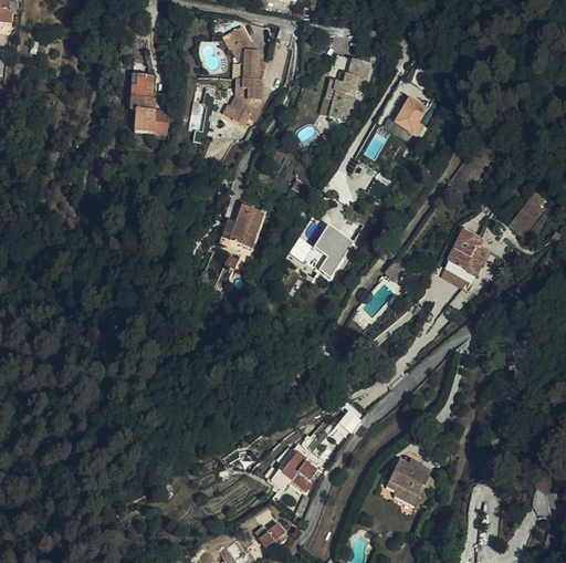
[(0,0),(0,21),(10,23),(11,10),(7,10),(7,2),(7,0),(0,0)]
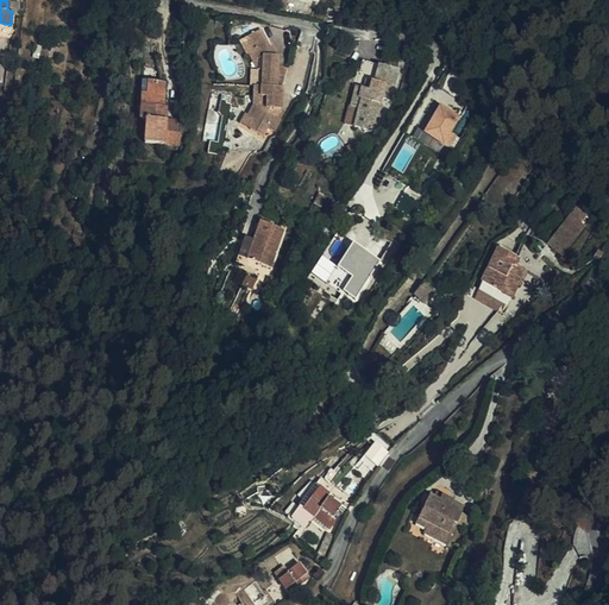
[(261,29),(244,37),(256,58),(258,58),(258,67),(263,68),(262,83),(253,83),(253,102),(248,114),(255,118),(250,127),(263,133),(268,125),(274,128),(281,117),(276,113),(281,106),(281,84),(286,69),(276,65),(276,62),(277,54),(274,54),(261,29)]
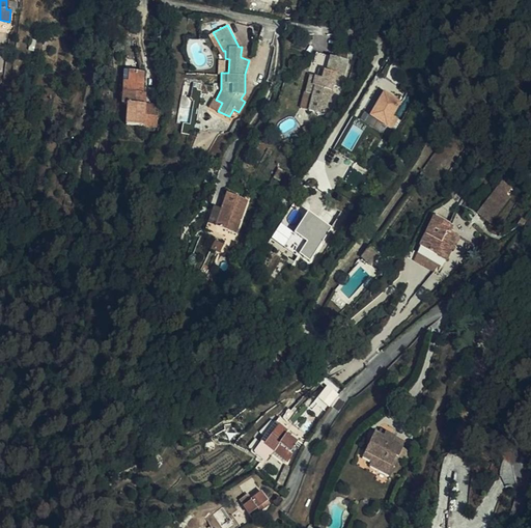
[(223,51),(213,32),(208,35),(215,47),(216,46),(223,59),(225,58),(225,51),(223,51)]
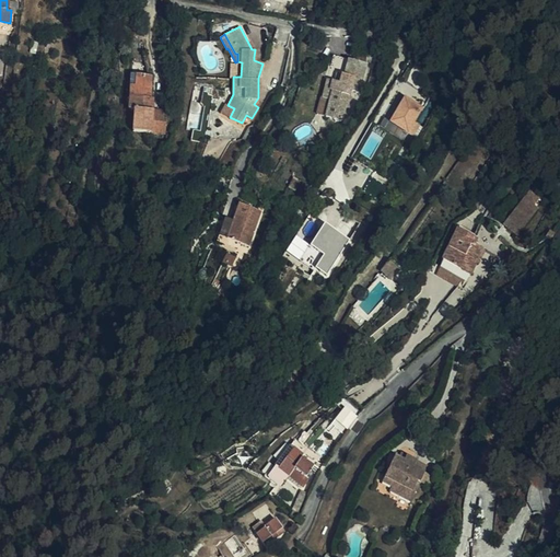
[(170,48),(170,39),(156,38),(156,47),(170,48)]
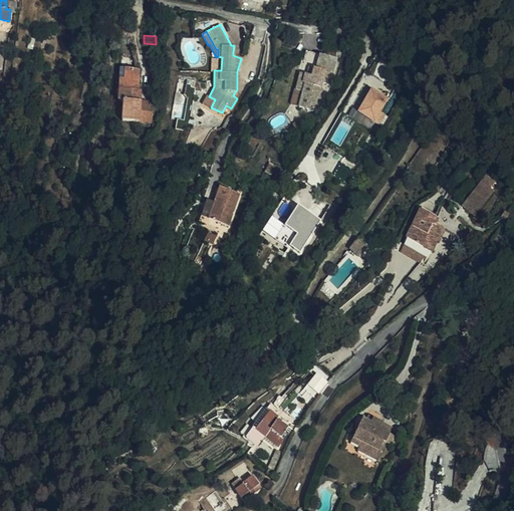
[(318,57),(320,52),(306,49),(304,54),(318,57)]
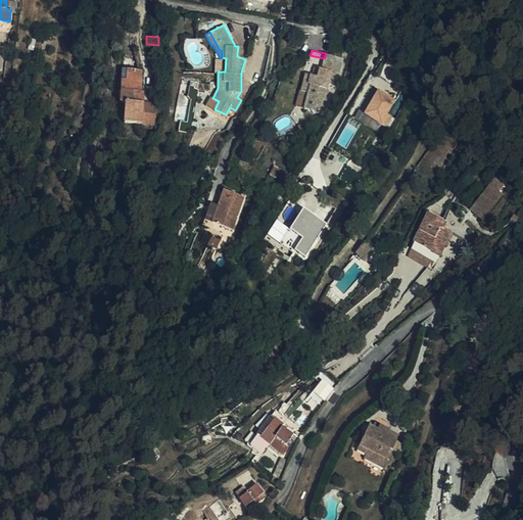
[(324,87),(325,87),(326,82),(335,84),(342,57),(326,53),(324,58),(310,55),(301,90),(307,92),(303,106),(318,110),(324,87)]
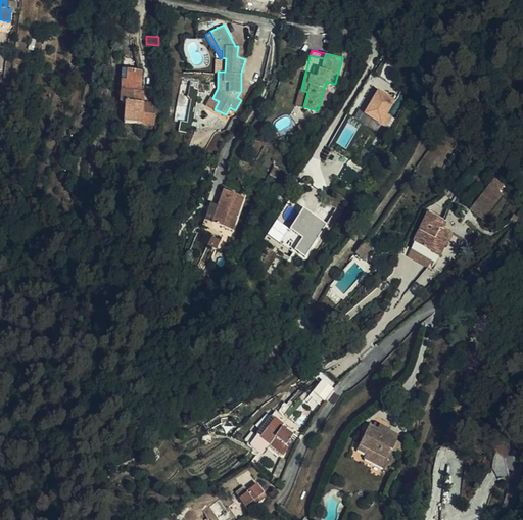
[(120,99),(120,100),(125,100),(124,121),(154,122),(155,101),(142,101),(143,96),(139,96),(139,90),(141,68),(126,68),(125,89),(121,88),(120,99)]
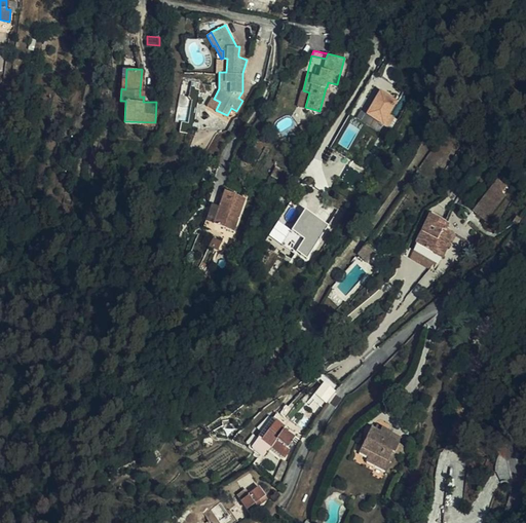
[(391,112),(399,98),(380,88),(367,113),(390,125),(397,115),(391,112)]
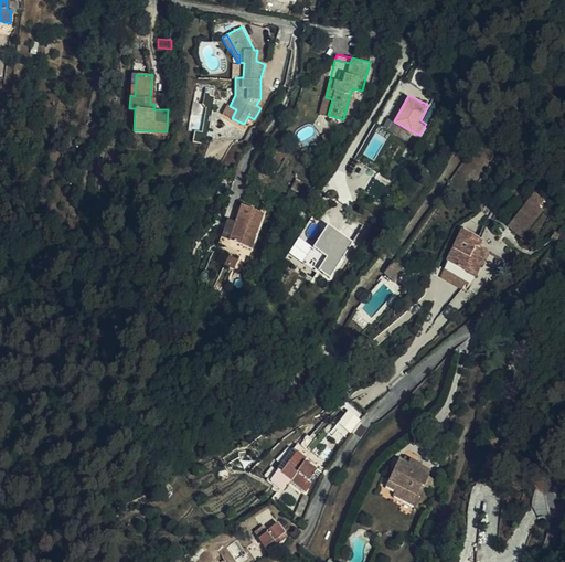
[(332,99),(326,97),(321,114),(328,115),(332,99)]
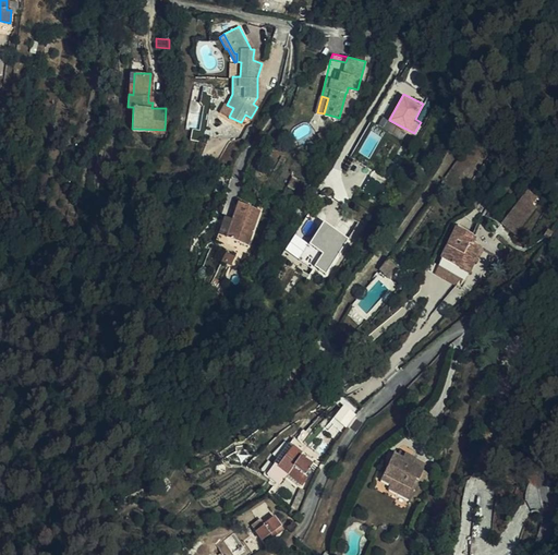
[(233,108),(227,105),(223,104),(219,111),(229,117),(233,108)]
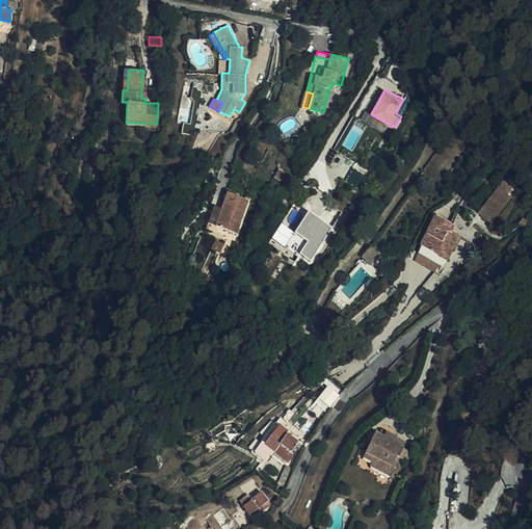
[(315,128),(312,124),(303,127),(307,132),(315,128)]
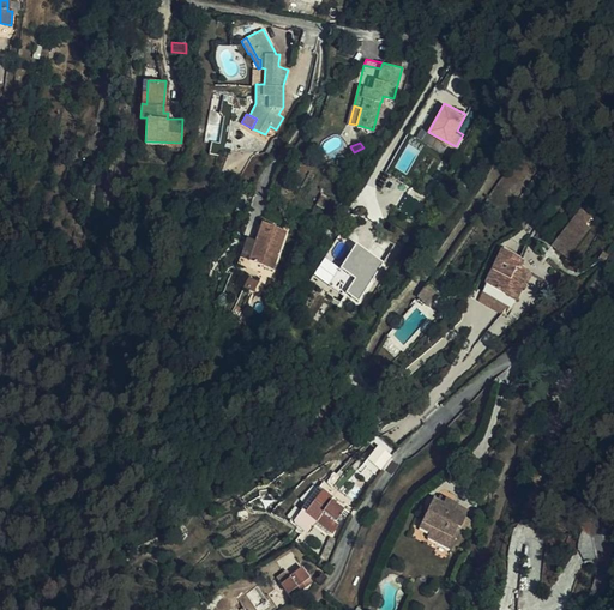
[(315,201),(315,203),(321,192),(311,186),(305,197),(315,201)]
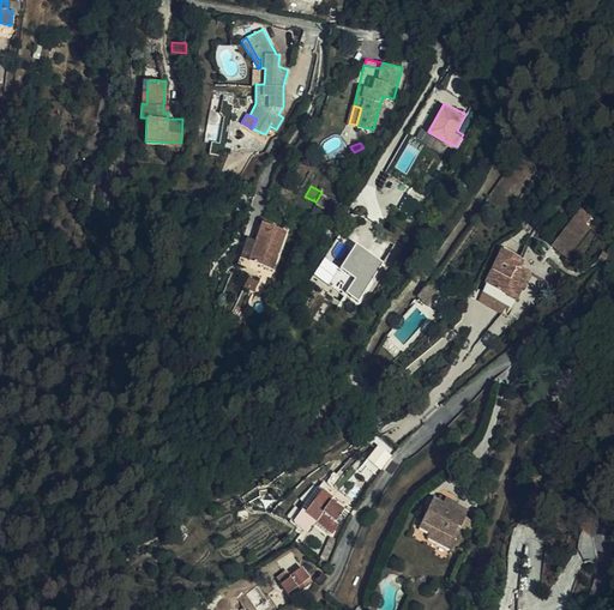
[(321,192),(315,203),(324,206),(330,197),(321,192)]
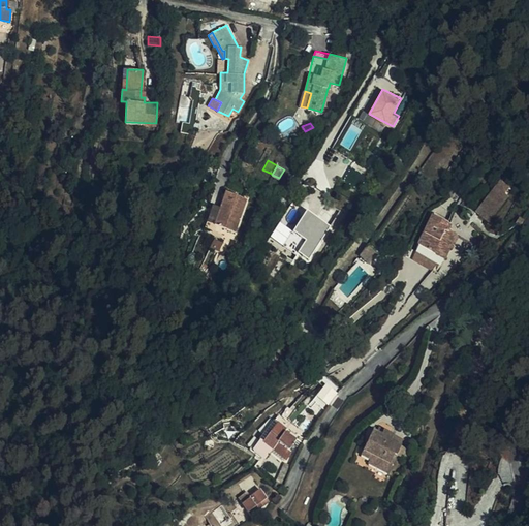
[(502,181),(477,212),(478,212),(488,221),(508,194),(504,192),(509,186),(502,181)]
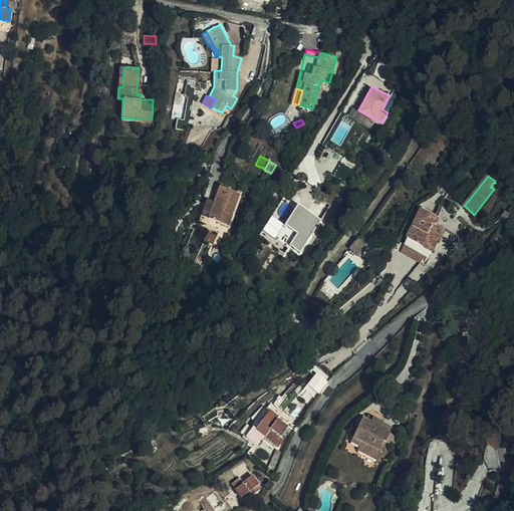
[(223,204),(217,220),(228,224),(239,192),(219,185),(213,200),(223,204)]
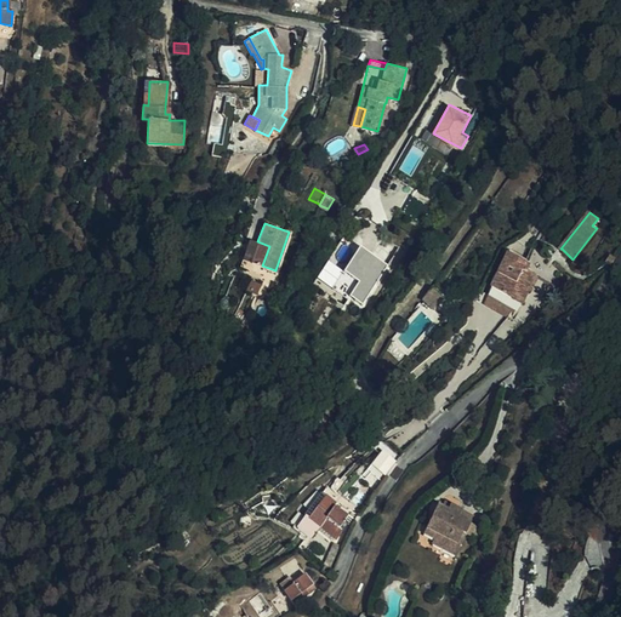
[(357,247),(358,241),(342,236),(340,244),(357,247)]
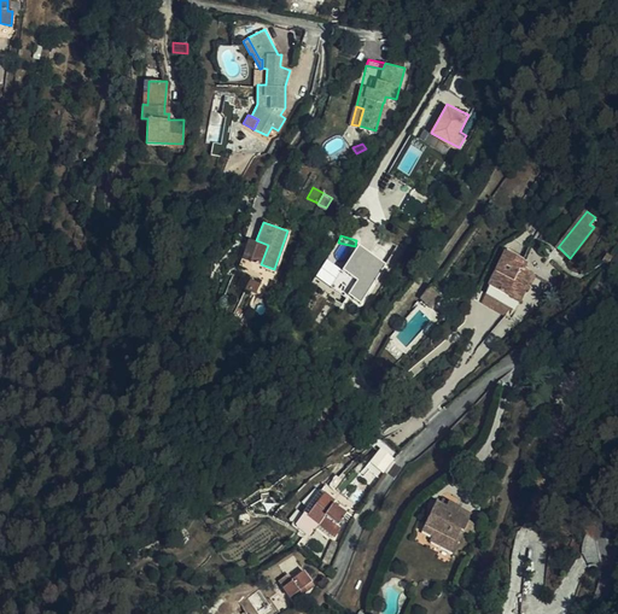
[(250,261),(261,264),(268,245),(256,240),(248,238),(239,264),(242,265),(248,267),(250,261)]
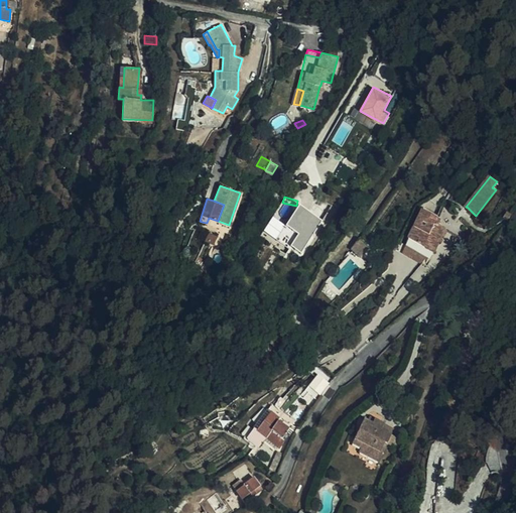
[(273,215),(264,230),(302,251),(321,217),(297,204),(287,223),(273,215)]
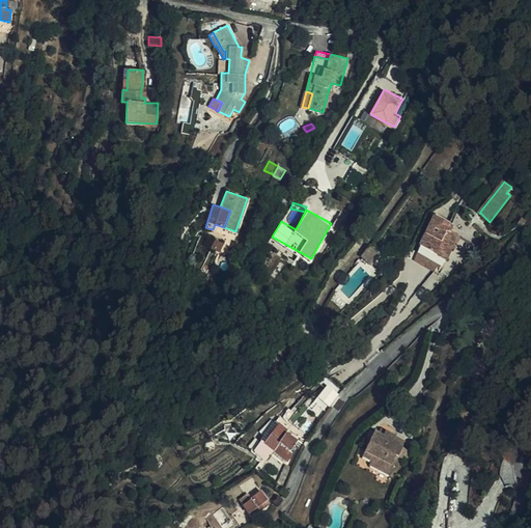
[(435,216),(417,251),(443,264),(452,246),(457,234),(451,231),(453,225),(435,216)]
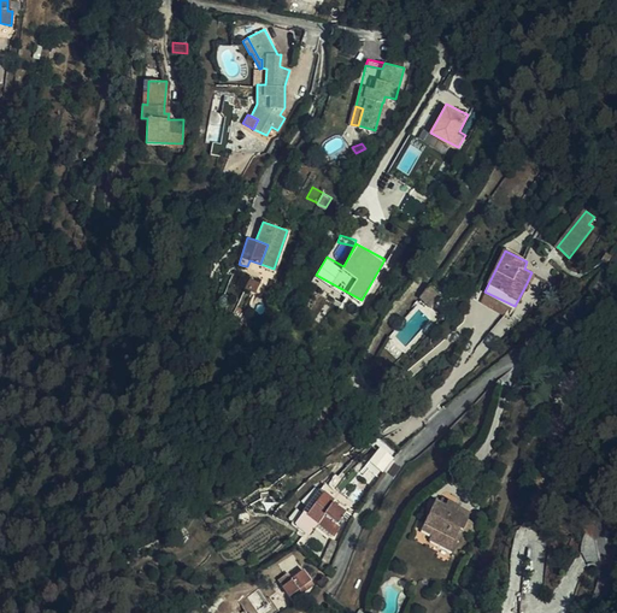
[(259,271),(260,264),(250,260),(247,266),(259,271)]
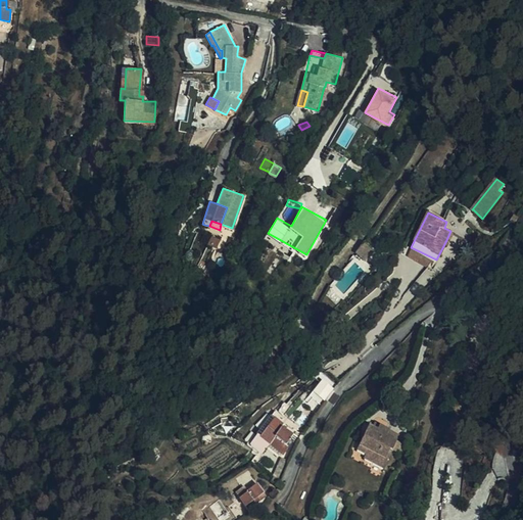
[(450,231),(445,242),(448,244),(454,233),(450,231)]
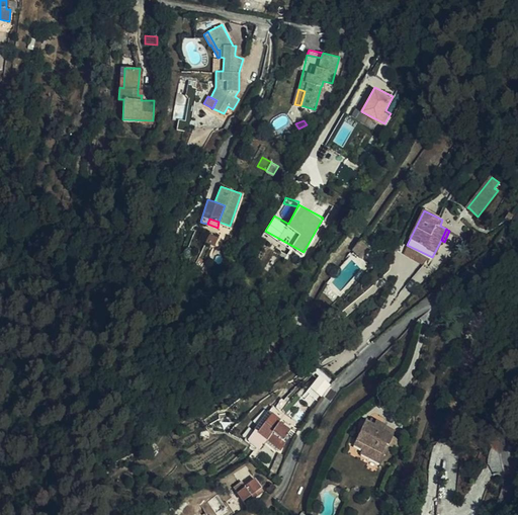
[(362,256),(370,247),(360,238),(354,245),(354,250),(362,256)]
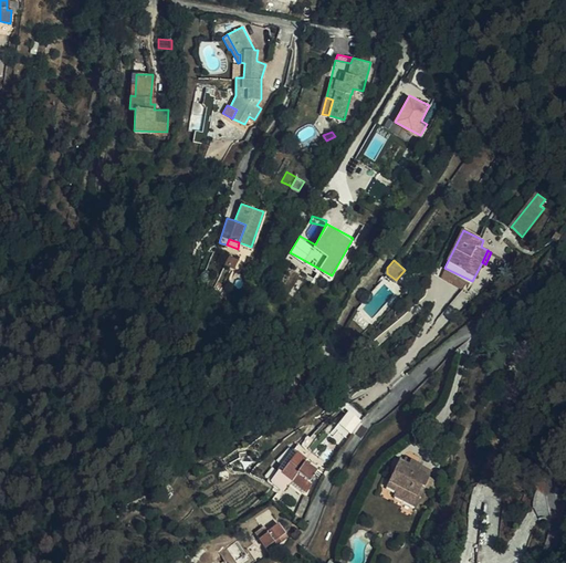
[(472,281),(444,268),(440,277),(468,290),(472,281)]
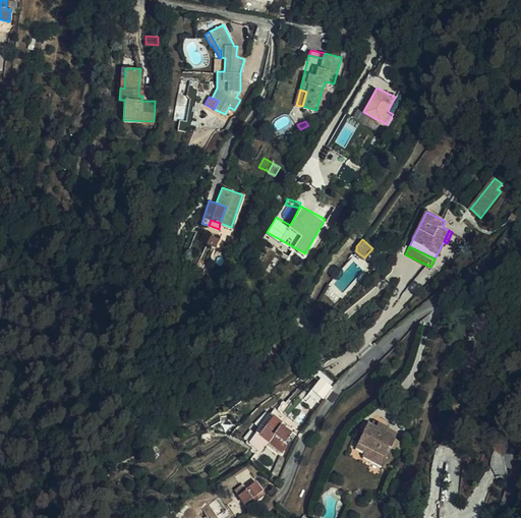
[(310,389),(322,398),(333,384),(322,375),(310,389)]
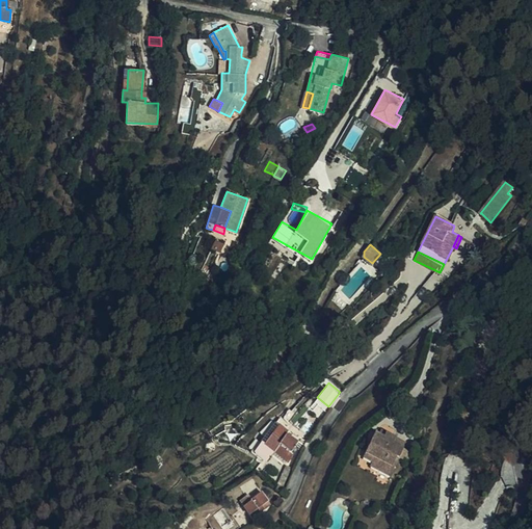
[(260,431),(264,434),(274,422),(271,420),(260,431)]
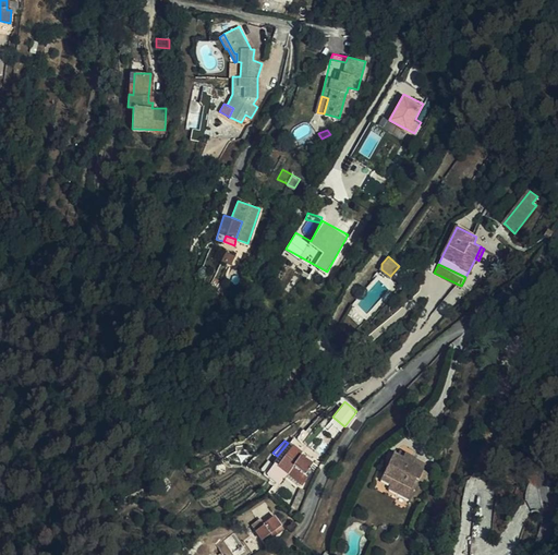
[(302,455),(303,453),(292,445),(278,465),(302,482),(312,468),(310,466),(312,462),(306,458),(302,455)]
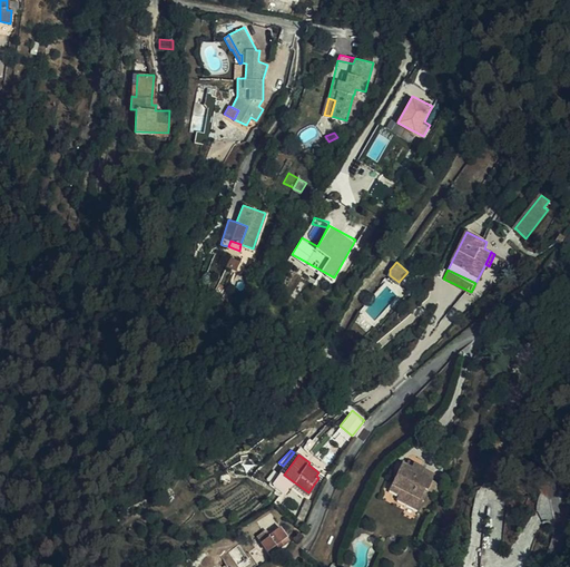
[(426,488),(431,478),(434,472),(413,462),(411,468),(405,466),(401,463),(389,489),(397,494),(395,498),(418,508),(422,497),(420,496),(424,487),(426,488)]
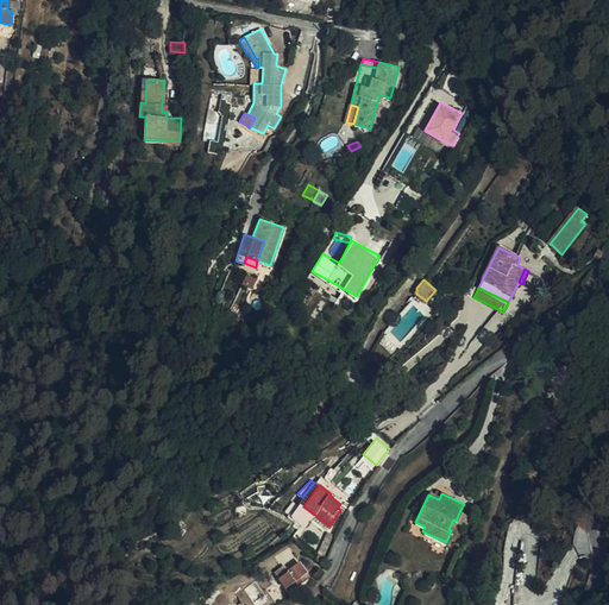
[(468,527),(472,515),(460,510),(456,521),(466,527),(468,527)]
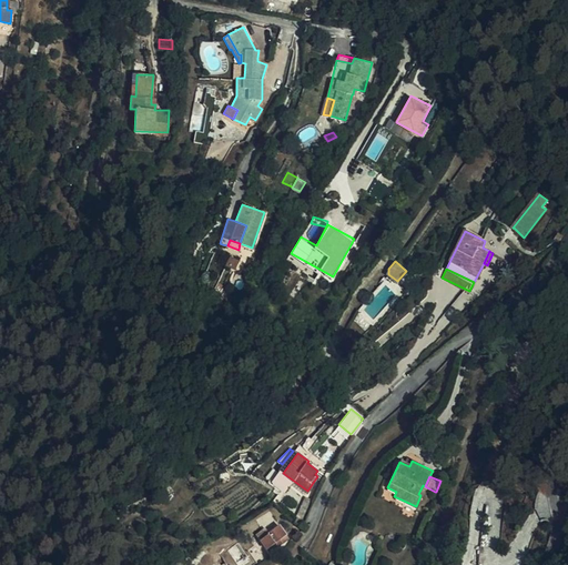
[(297,515),(303,517),(308,503),(303,501),(297,515)]
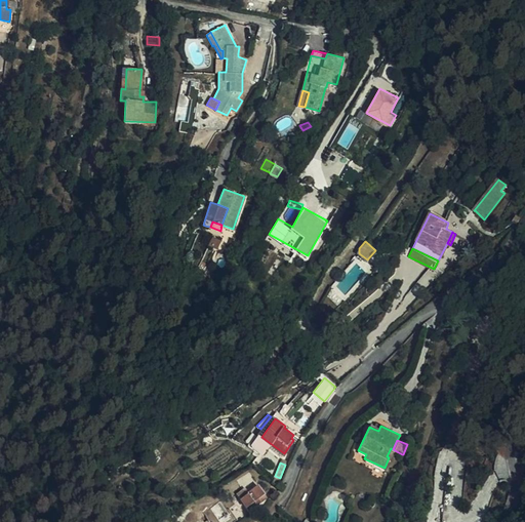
[(237,492),(249,509),(267,496),(258,484),(248,491),(244,486),(237,492)]
